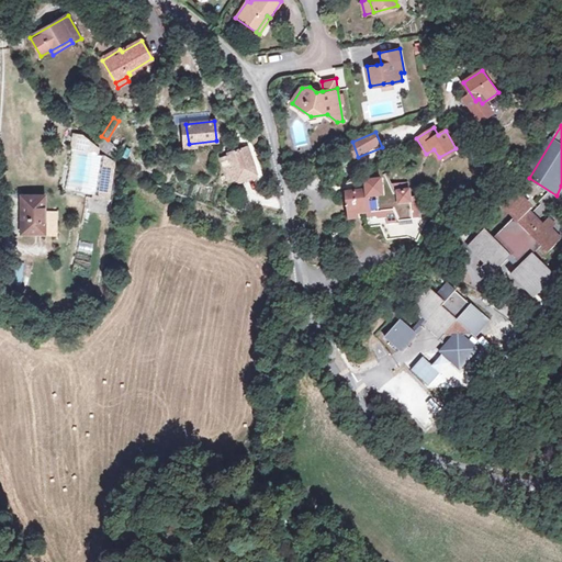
[(248,148),(231,154),(238,179),(257,173),(248,148)]
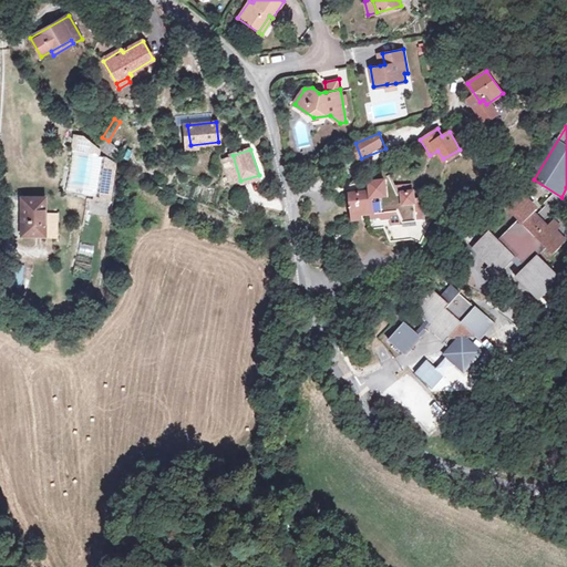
[(106,158),(94,156),(94,160),(93,165),(104,167),(106,158)]
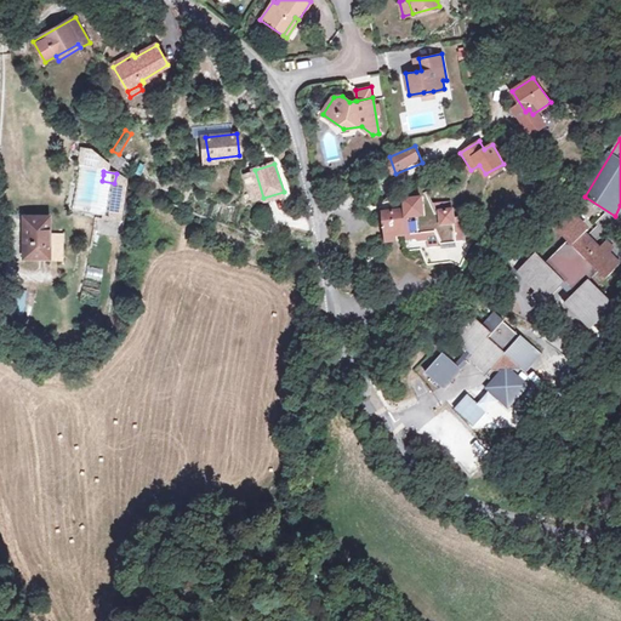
[(126,180),(117,174),(114,183),(126,184),(126,180)]
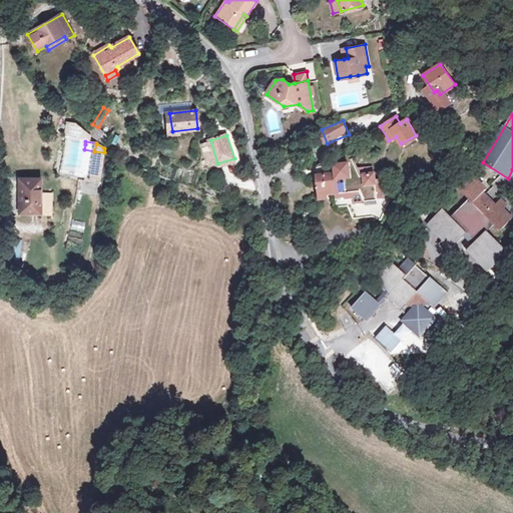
[(84,149),(81,169),(81,172),(67,170),(63,200),(76,202),(79,181),(90,182),(94,151),(84,149)]
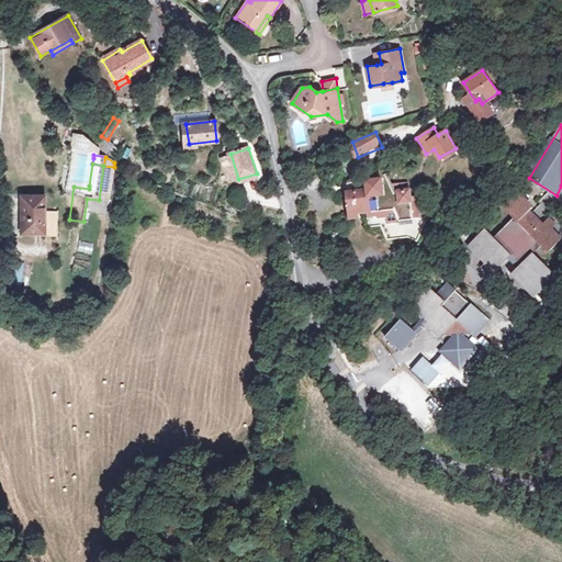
[(114,167),(103,166),(99,200),(109,202),(114,167)]
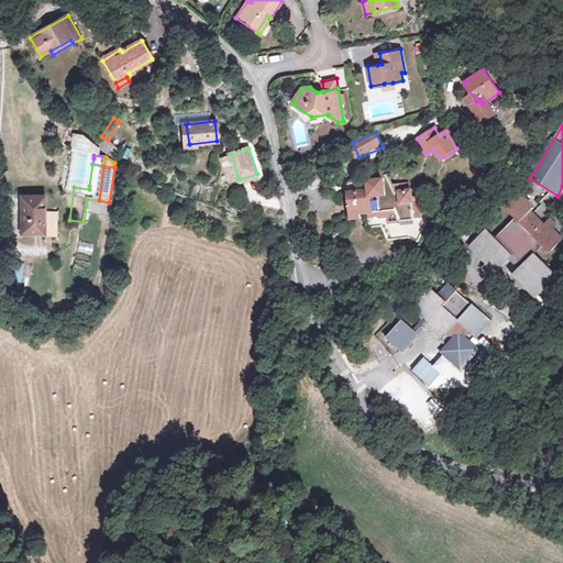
[(383,175),(387,188),(389,191),(397,191),(394,185),(389,173),(383,175)]
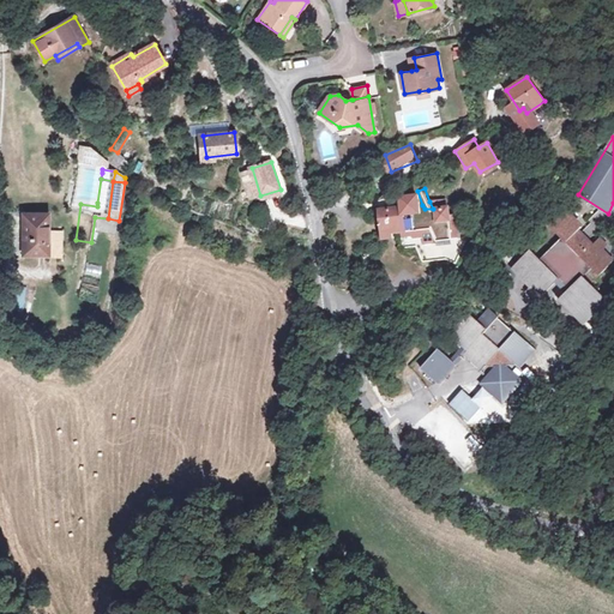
[(380,197),(384,232),(403,230),(404,245),(416,244),(423,258),(447,257),(457,260),(475,224),(464,223),(464,238),(458,238),(459,215),(450,216),(450,208),(447,208),(433,209),(425,209),(422,205),(390,197),(390,191),(380,197)]
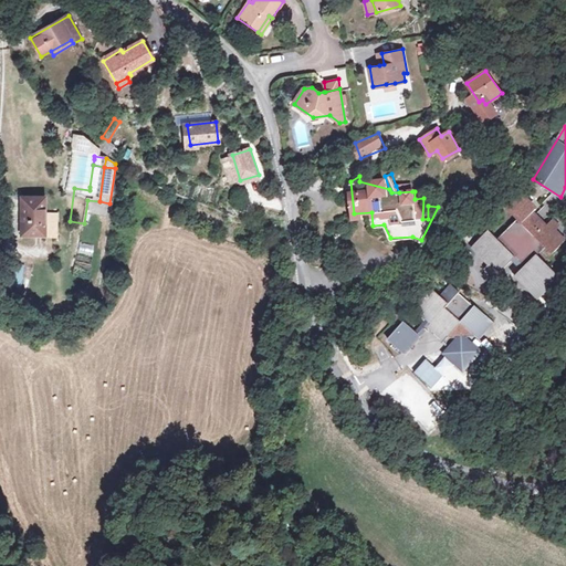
[(536,210),(521,195),(506,209),(519,220),(499,240),(490,230),(473,247),(491,264),(488,268),(496,276),(515,258),(526,268),(516,278),(537,299),(548,287),(553,292),(564,281),(538,255),(546,248),(553,254),(565,242),(552,229),(549,231),(546,227),(535,216),(528,222),(525,220),(532,213),(536,210)]
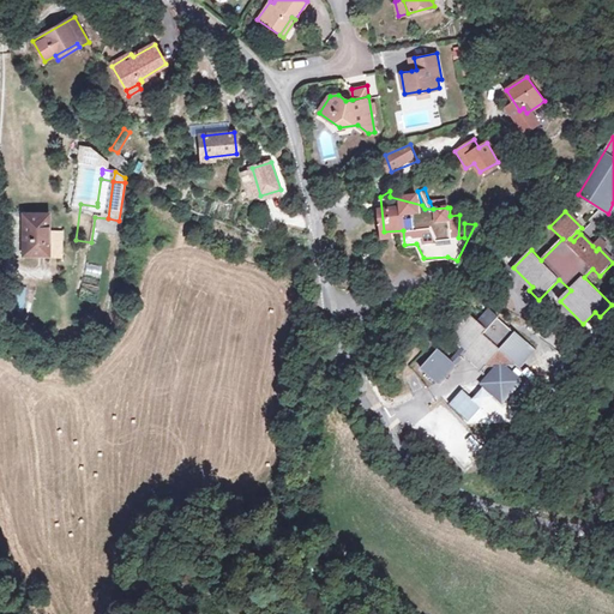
[(62,232),(47,232),(47,216),(23,216),(24,256),(47,256),(48,259),(62,259),(62,232)]
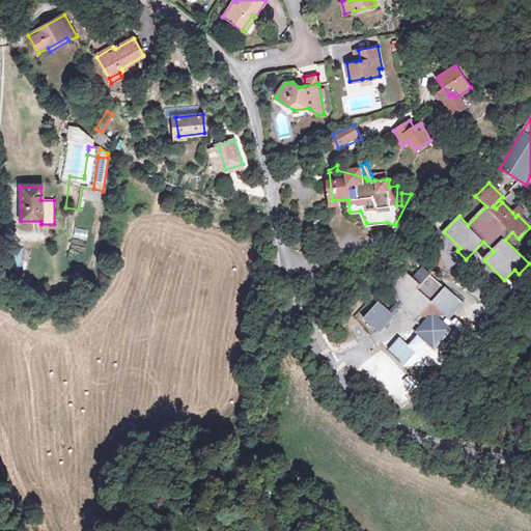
[(515,217),(518,215),(521,212),(518,207),(512,213),(515,217)]
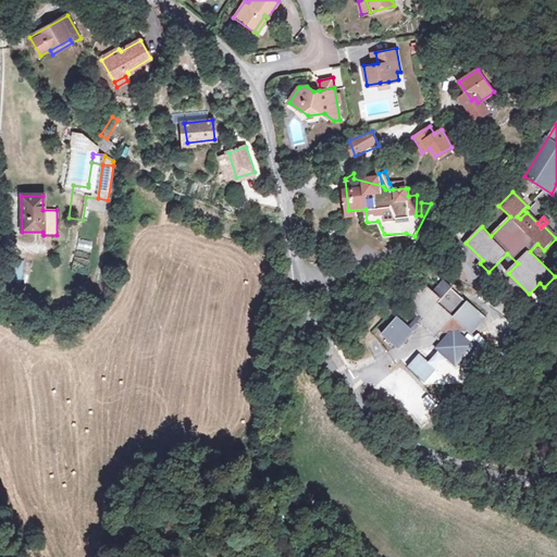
[(5,281),(21,283),(23,261),(7,260),(5,281)]
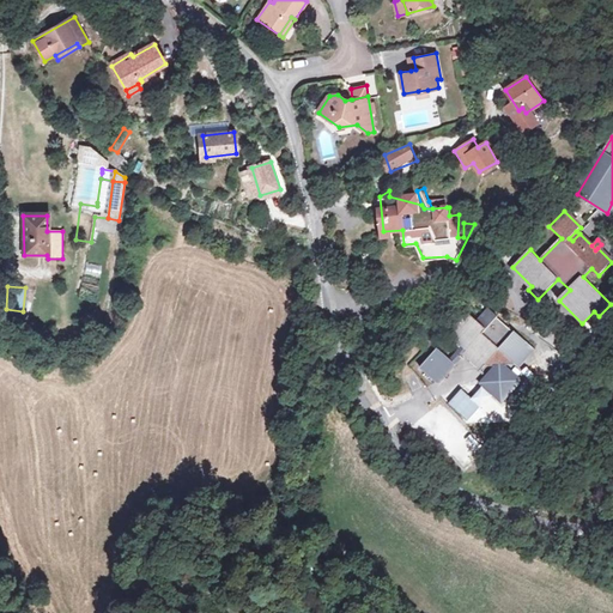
[(515,331),(514,332),(509,338),(503,333),(509,327),(497,317),(498,316),(489,308),(477,321),(468,314),(451,334),(465,345),(469,349),(466,352),(484,368),(495,356),(507,356),(517,365),(533,347),(515,331)]
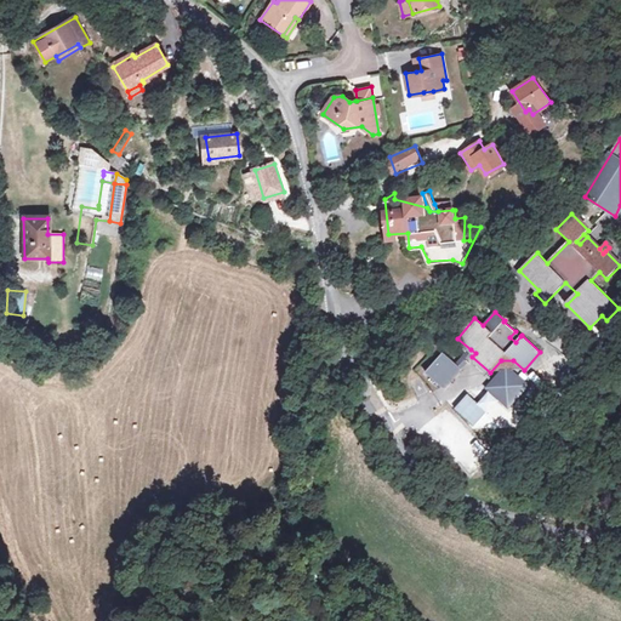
[(520,336),(516,331),(510,337),(516,342),(520,336)]
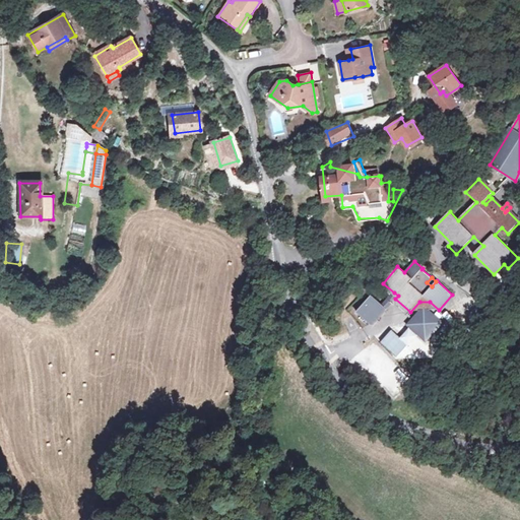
[(394,293),(382,306),(386,309),(395,299),(398,296),(394,293)]
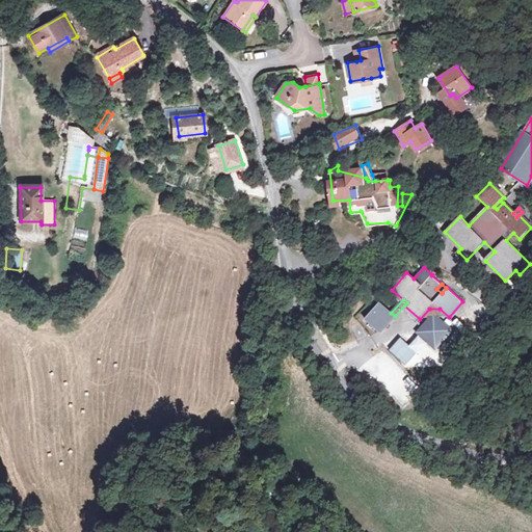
[(379,303),(365,320),(380,334),(395,316),(391,313),(379,303)]
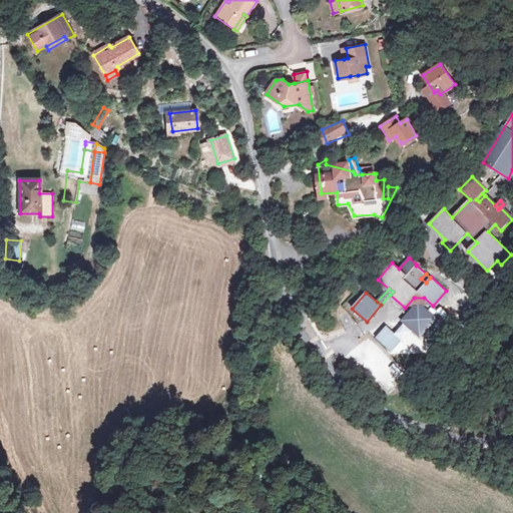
[(415,306),(402,321),(422,338),(439,319),(423,305),(415,306)]
